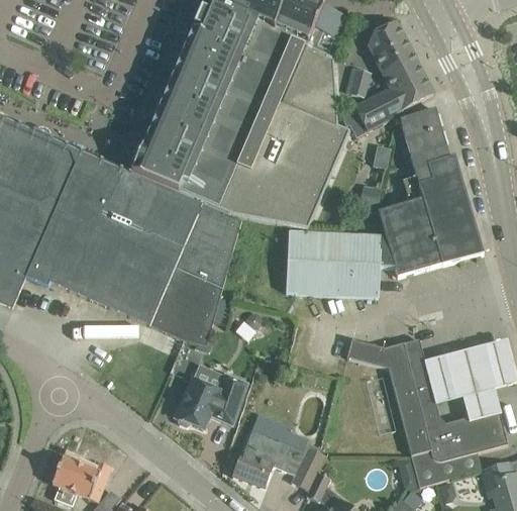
[(131,170),(202,201),(231,214),(307,227),(349,129),(336,123),(331,57),(327,55),(344,14),(343,14),(329,8),(323,6),(324,5),(312,0),(204,0),(203,3),(204,4),(193,29),(181,56),(179,63),(145,140),(144,140),(131,170)]
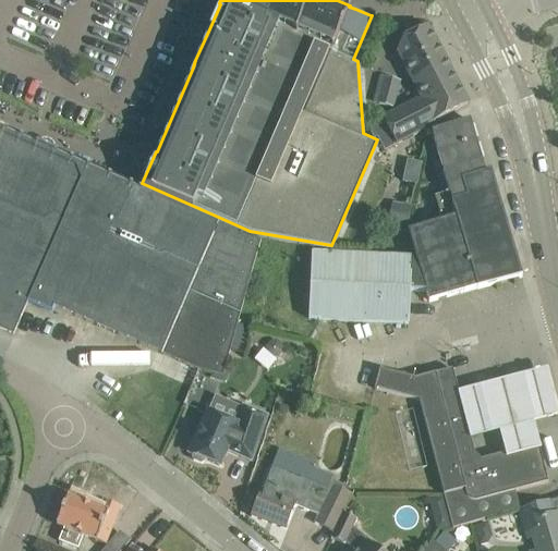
[(412,75),(447,58),(428,21),(403,33),(397,47),(412,75)]
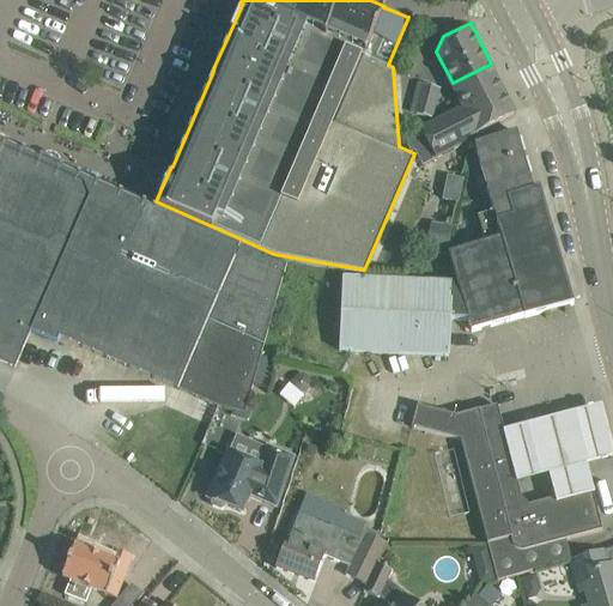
[(514,109),(491,64),(453,83),(460,97),(454,100),(457,105),(420,125),(436,153),(478,131),(477,128),(514,109)]
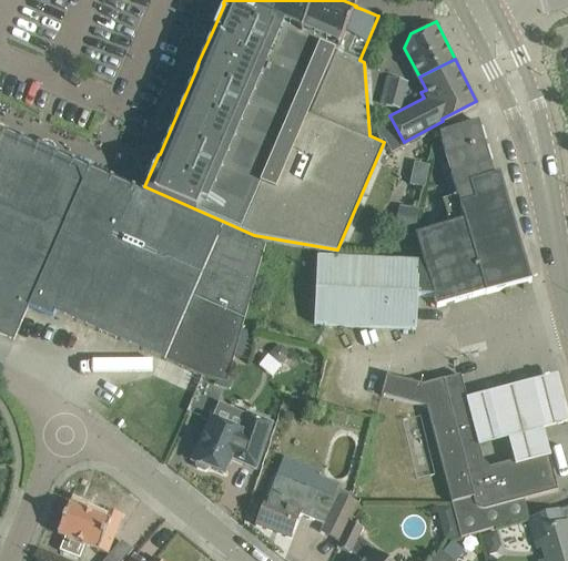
[(385,101),(399,104),(406,78),(392,73),(385,101)]
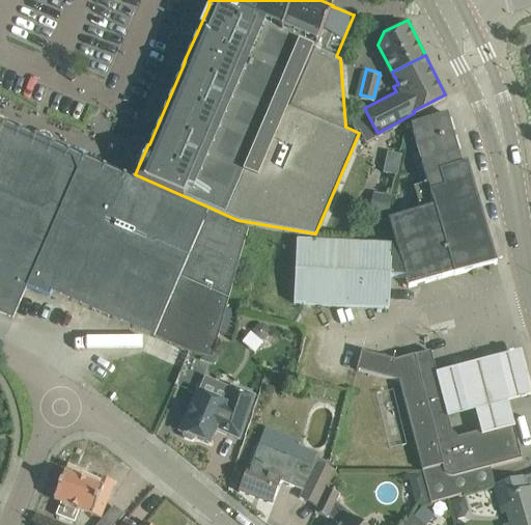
[(447,109),(410,120),(429,188),(443,184),(439,167),(467,159),(467,158),(462,160),(447,110),(447,109)]
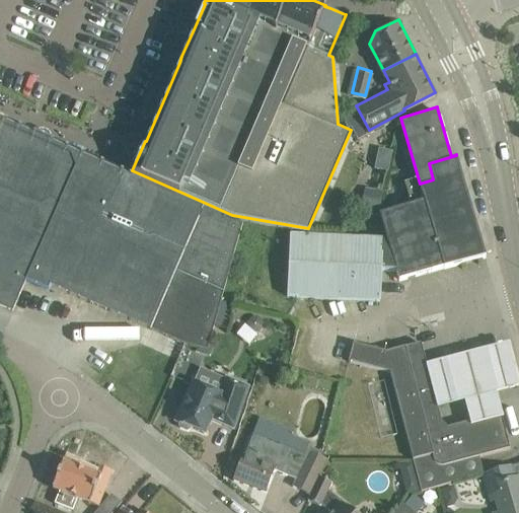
[(0,301),(12,307),(26,273),(74,165),(68,143),(4,115),(0,123),(0,301)]
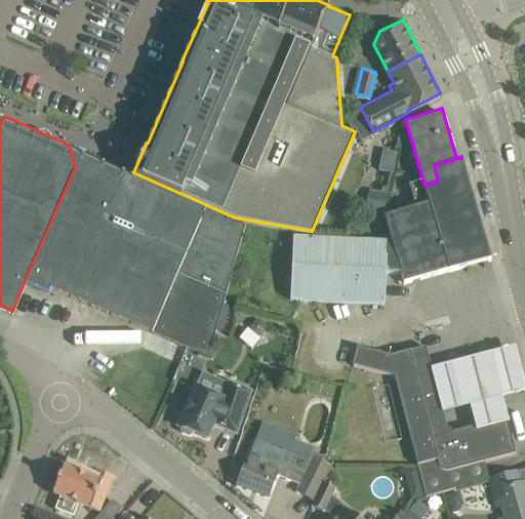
[(75,167),(27,276),(47,285),(48,282),(191,346),(191,345),(210,350),(245,222),(235,217),(205,204),(133,172),(125,169),(69,145),(75,167)]
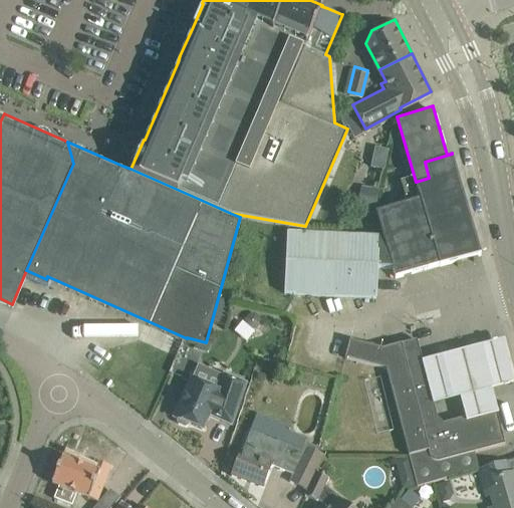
[(382,232),(287,227),(284,290),(376,294),(377,264),(392,264),(395,275),(440,262),(481,250),(452,154),(425,162),(429,178),(416,182),(416,184),(420,195),(420,196),(375,209),(382,232)]
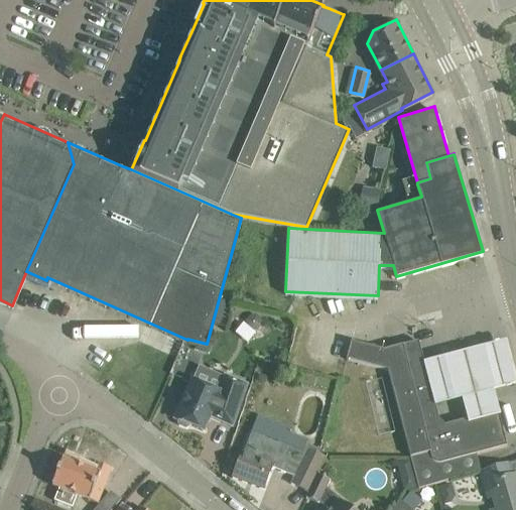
[(359,207),(377,209),(380,185),(362,182),(359,207)]
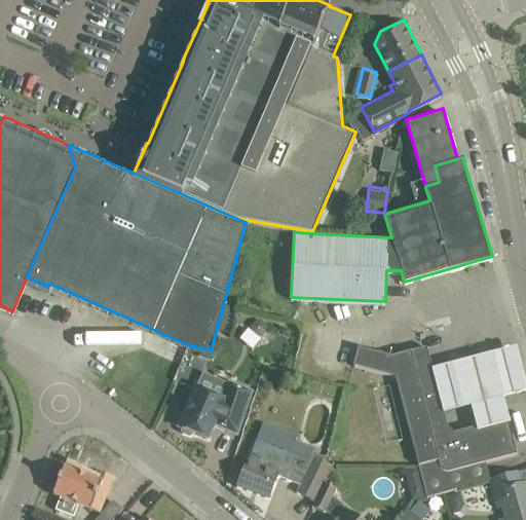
[(425,186),(412,189),(416,203),(417,203),(429,199),(425,188),(425,186)]
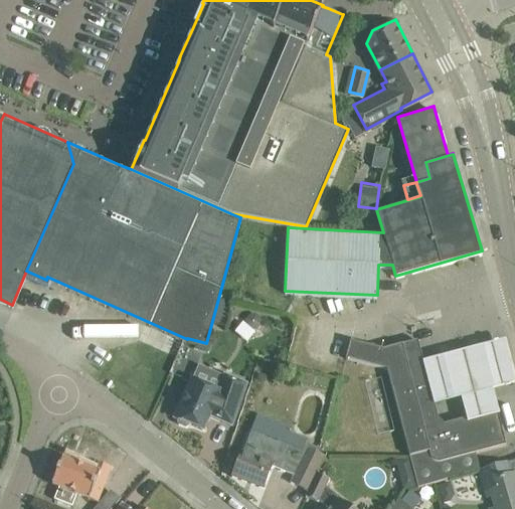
[(235,326),(249,337),(258,327),(244,315),(235,326)]
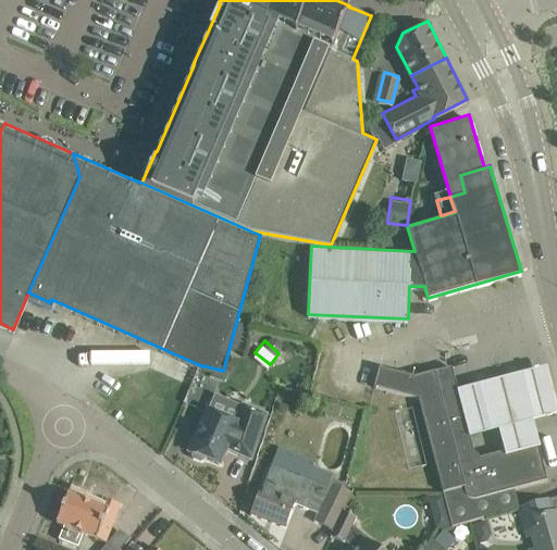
[(518,504),(519,503),(514,485),(546,476),(532,417),(541,415),(556,410),(556,407),(546,364),(529,369),(458,387),(452,363),(413,373),(379,364),(374,383),(418,395),(452,523),(518,503),(518,504)]
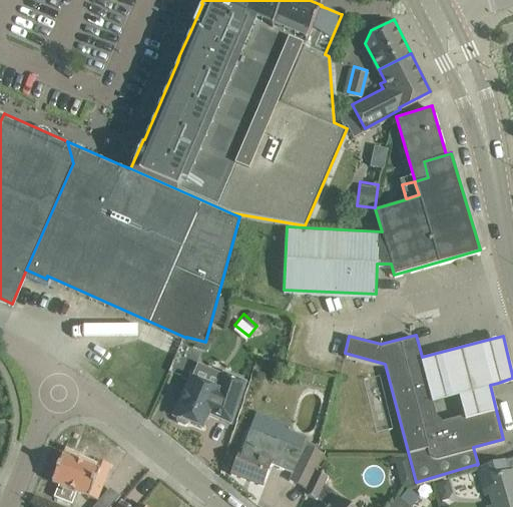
[(208,409),(230,419),(244,379),(224,370),(217,386),(190,374),(174,412),(202,424),(208,409)]
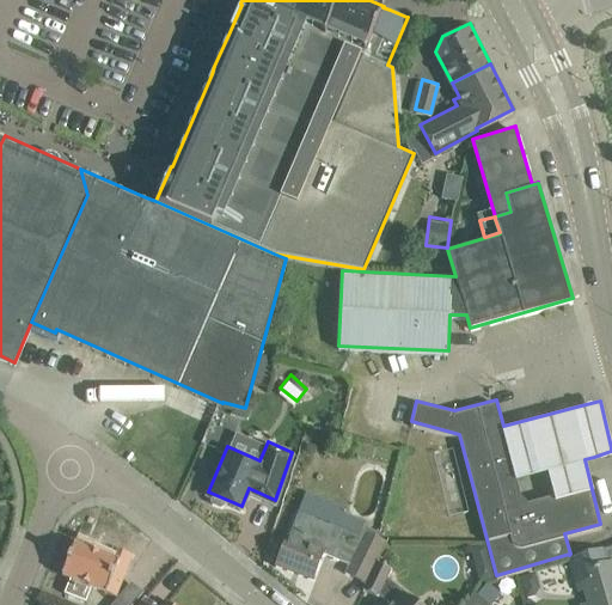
[(367,576),(377,557),(386,538),(362,526),(360,531),(330,519),(329,521),(312,514),(312,512),(298,507),(288,532),(287,532),(275,561),(313,575),(323,550),(349,560),(346,568),(367,576)]
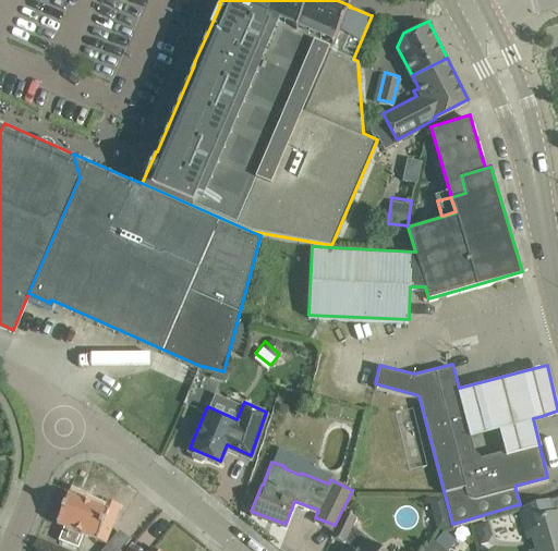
[(106,538),(112,521),(120,501),(107,496),(102,504),(68,490),(57,519),(63,523),(58,536),(79,543),(84,530),(96,535),(96,534),(106,538)]
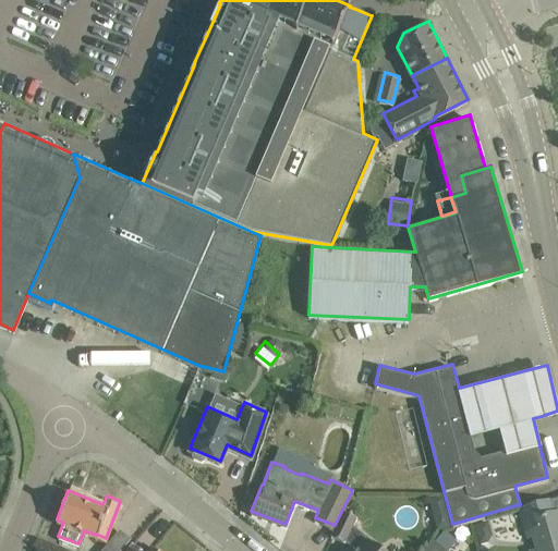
[(548,497),(520,504),(519,505),(528,534),(533,531),(536,543),(528,547),(529,550),(557,550),(557,510),(557,507),(552,510),(548,497)]
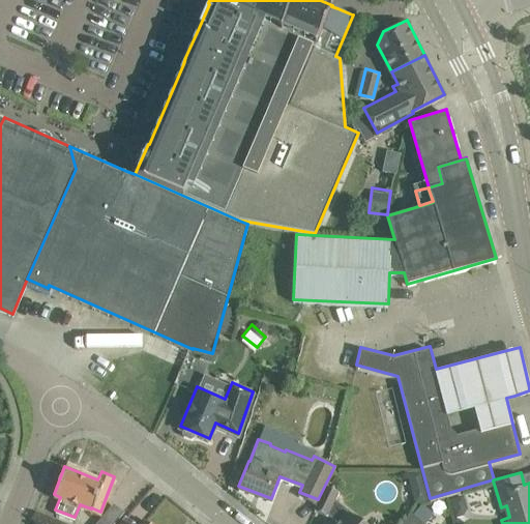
[(326,483),(318,499),(316,506),(328,511),(337,519),(333,523),(365,523),(335,498),(339,490),(326,483)]
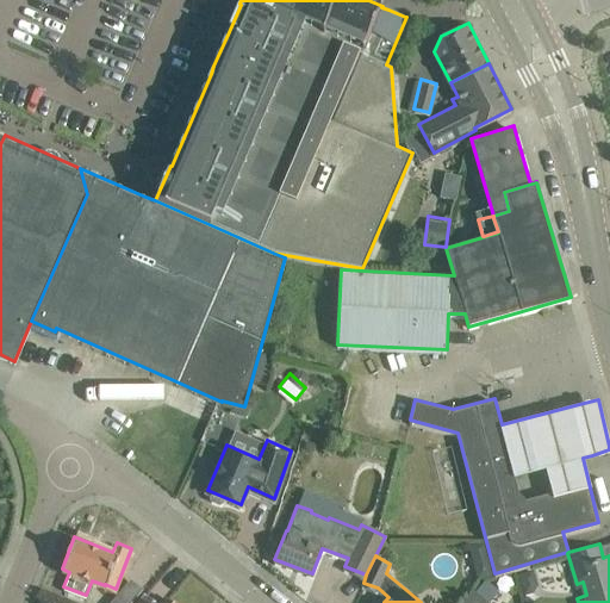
[(490,557),(475,560),(479,576),(493,572),(490,557)]
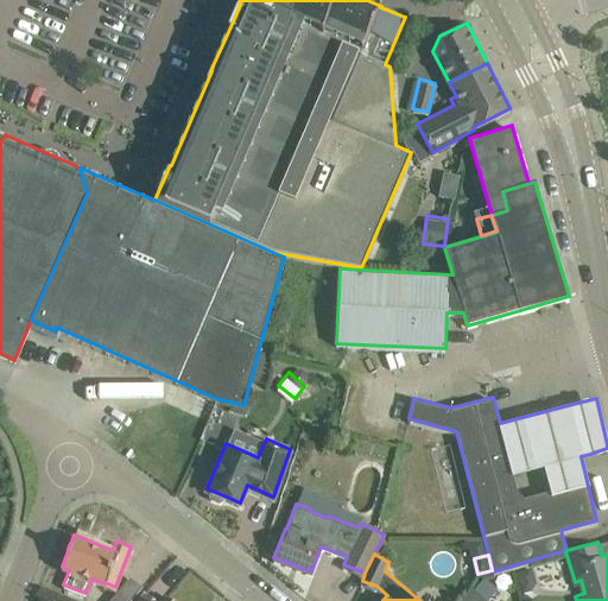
[(532,564),(517,569),(524,589),(532,587),(536,580),(532,564)]
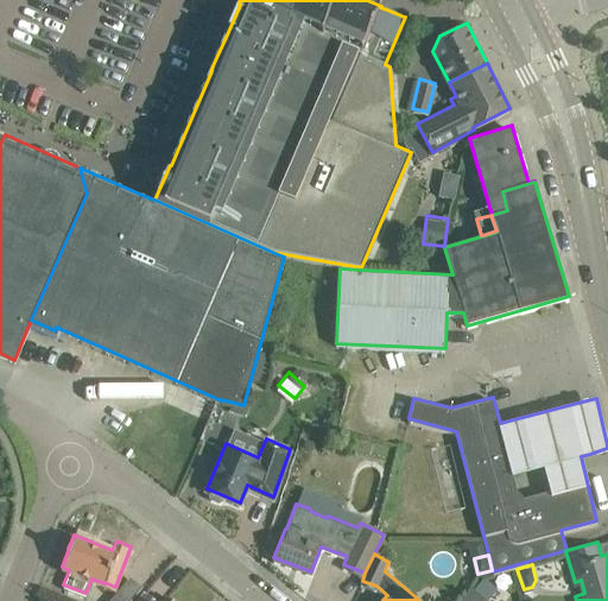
[(473,584),(457,600),(487,600),(489,599),(473,584)]
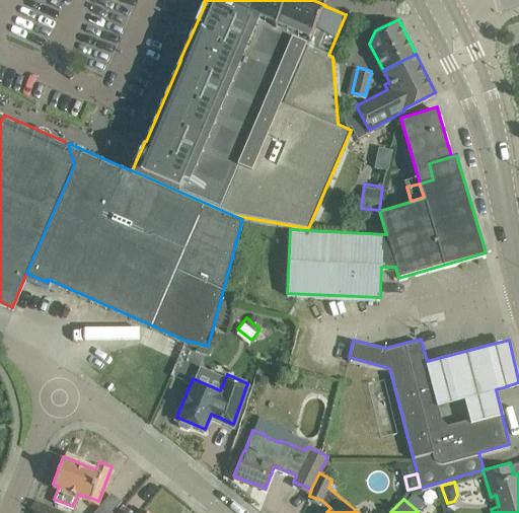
[(122,502),(118,507),(113,512),(151,512),(141,505),(135,512),(122,502)]
